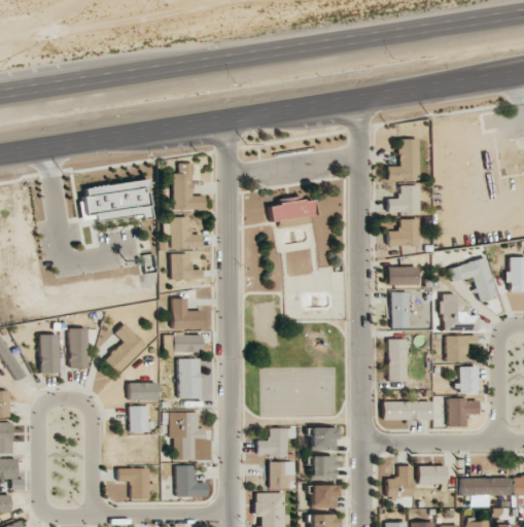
[(417,139),(398,139),(399,166),(387,167),(387,180),(418,180),(417,139)]
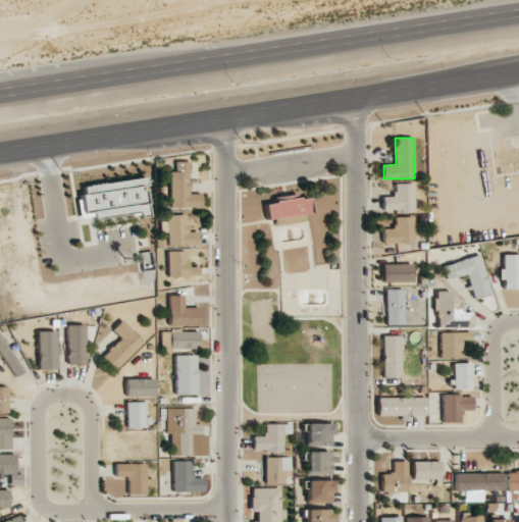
[(172,171),(172,208),(203,207),(203,194),(193,194),(192,161),(177,162),(178,171),(172,171)]
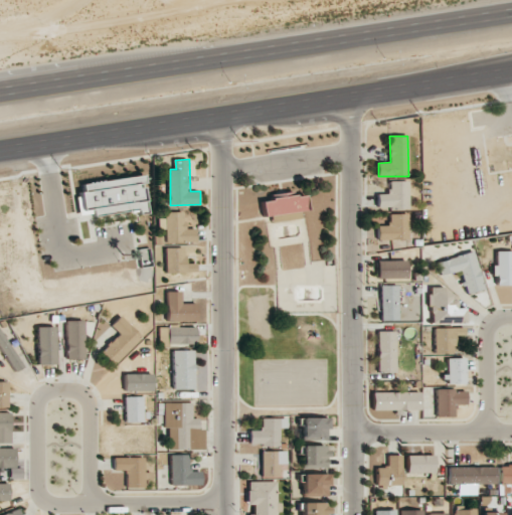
[(82,184),(86,212),(95,211),(96,217),(128,213),(129,220),(142,218),(141,214),(149,214),(145,176),(82,184)]
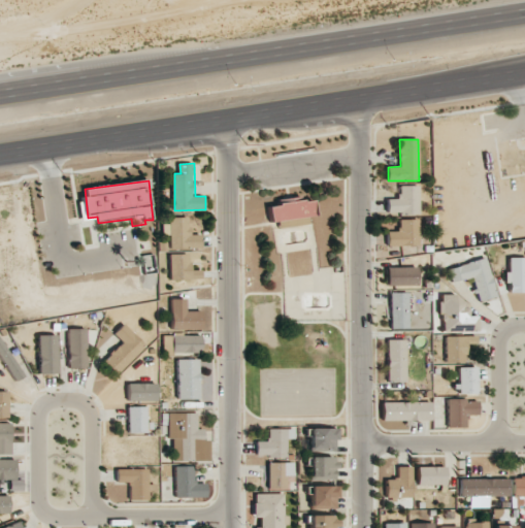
[(419,186),(399,186),(399,199),(389,199),(389,213),(419,213),(419,186)]
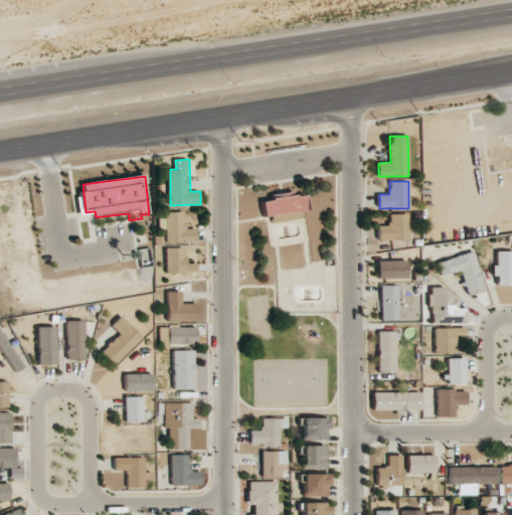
[(309,210),(307,194),(264,201),(266,216),(309,210)]
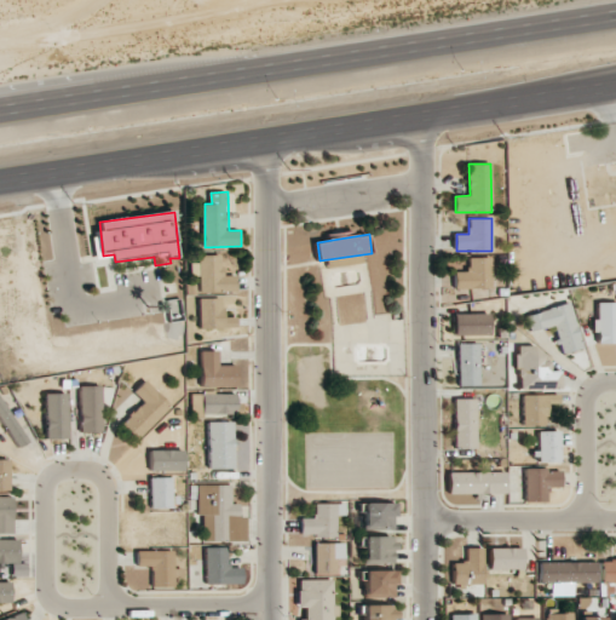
[(202,292),(239,291),(237,275),(225,276),(224,256),(201,256),(202,292)]
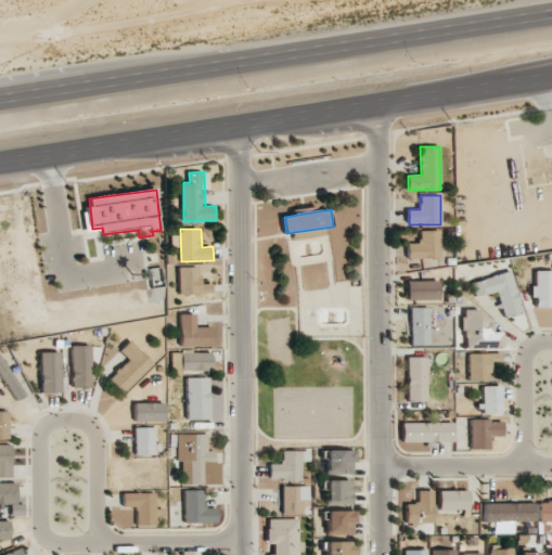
[(295,240),(316,236),(315,230),(294,233),(295,240)]
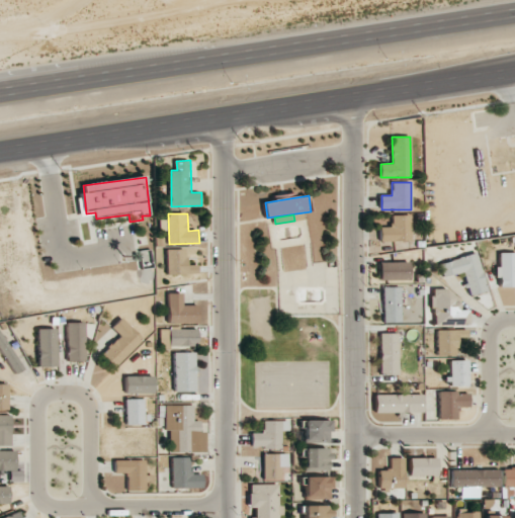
[(411,241),(411,216),(393,216),(393,227),(381,228),(381,241),(411,241)]
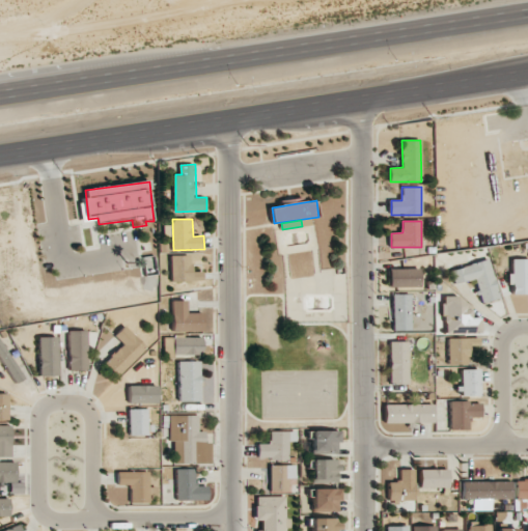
[(192,255),(172,256),(173,282),(204,281),(204,272),(193,272),(192,255)]
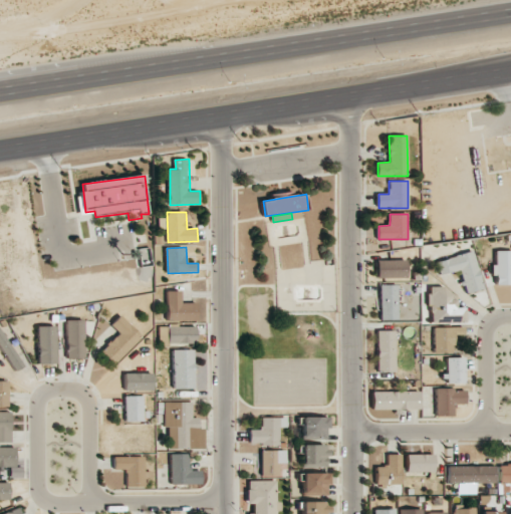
[(439,261),(443,275),(462,270),(468,293),(486,289),(475,251),(439,261)]
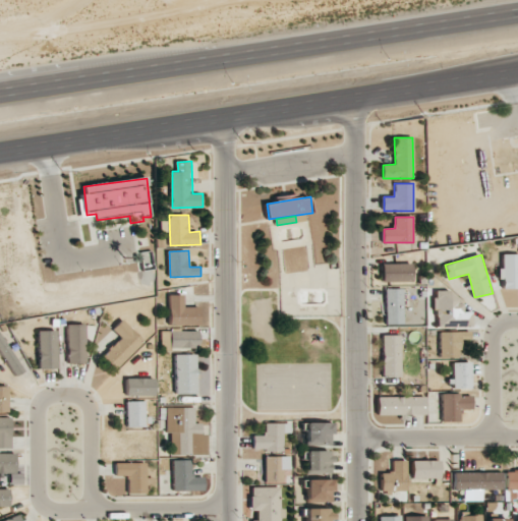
[(517,254),(504,254),(505,270),(502,270),(503,289),(517,289),(517,254)]
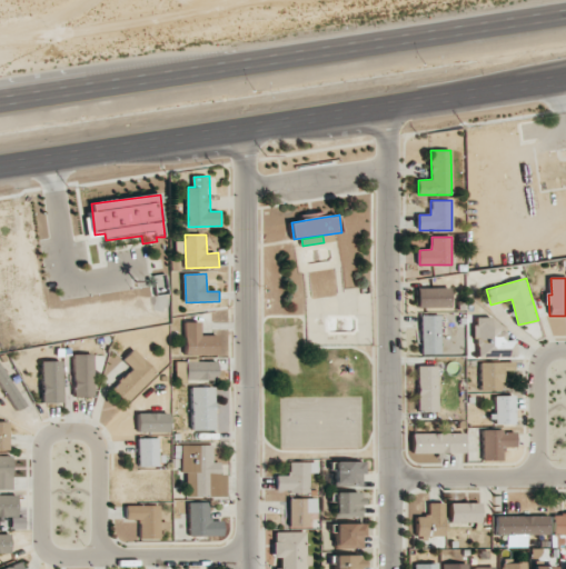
[(419,288),(419,308),(452,308),(452,288),(419,288)]
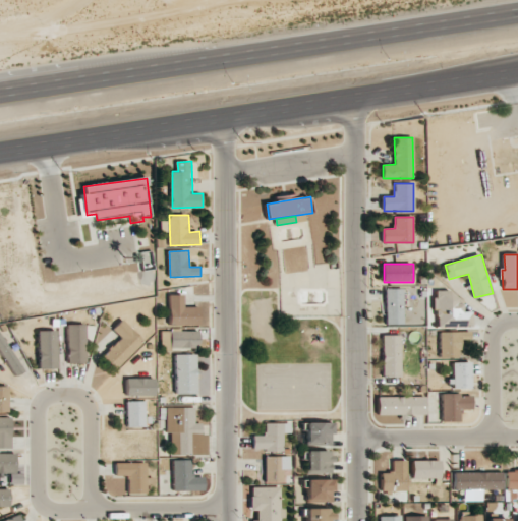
[(388,325),(405,325),(404,288),(387,289),(388,325)]
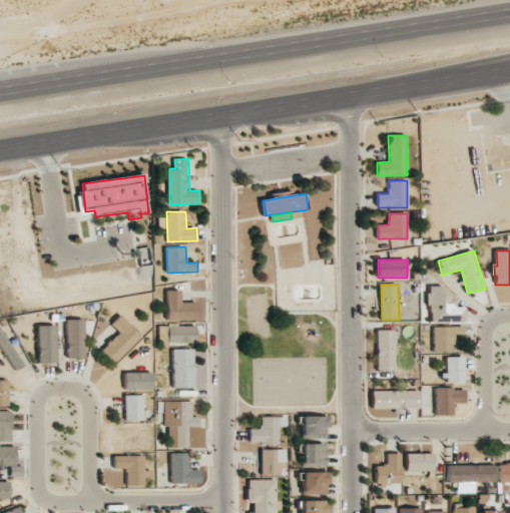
[(431,321),(467,322),(467,308),(456,307),(456,289),(432,288),(431,321)]
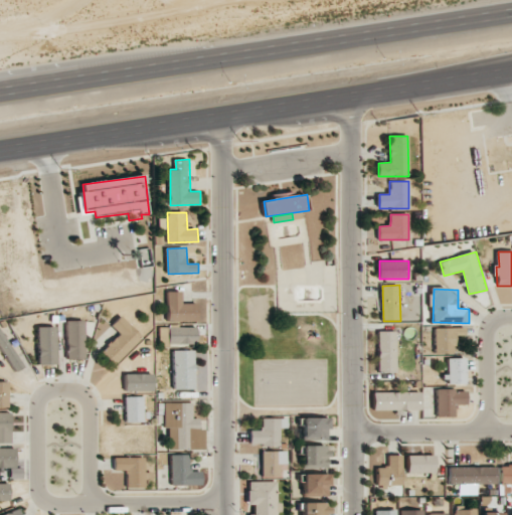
[(182,292),(168,292),(169,322),(198,321),(198,303),(183,304),(182,292)]
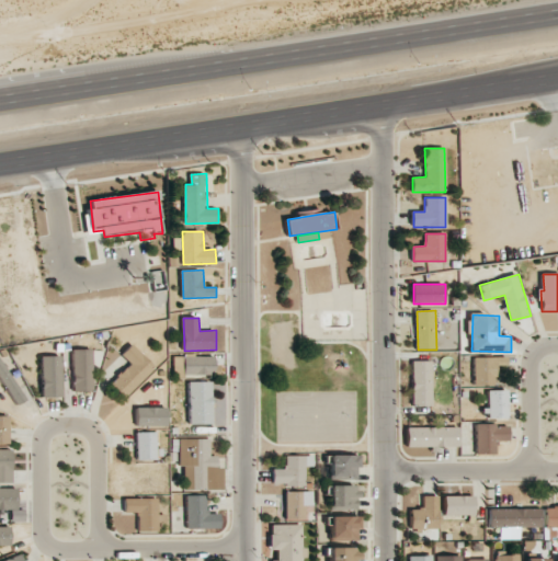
[(123,354),(132,364),(113,381),(126,397),(157,368),(135,344),(123,354)]
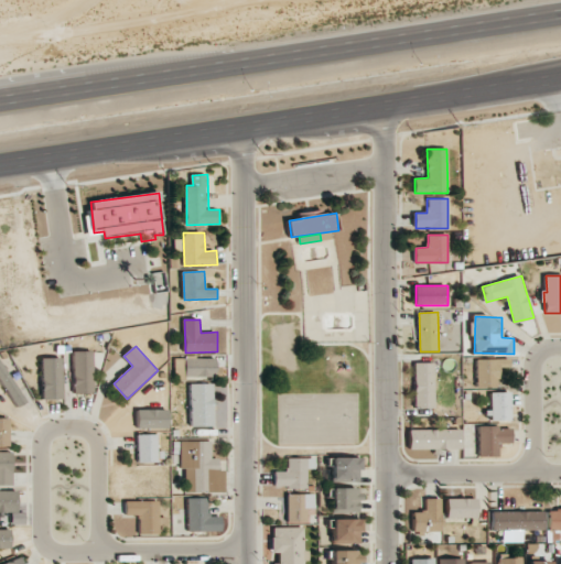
[(94,351),(75,351),(75,394),(95,393),(94,351)]
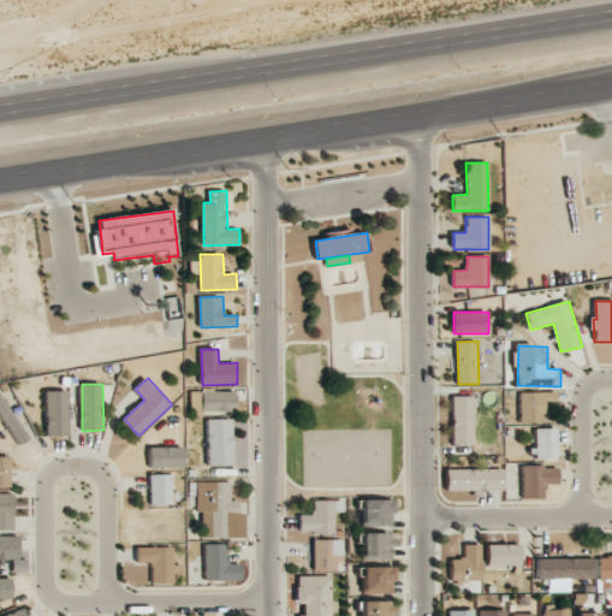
[(31,439),(0,389),(0,412),(22,445),(31,439)]
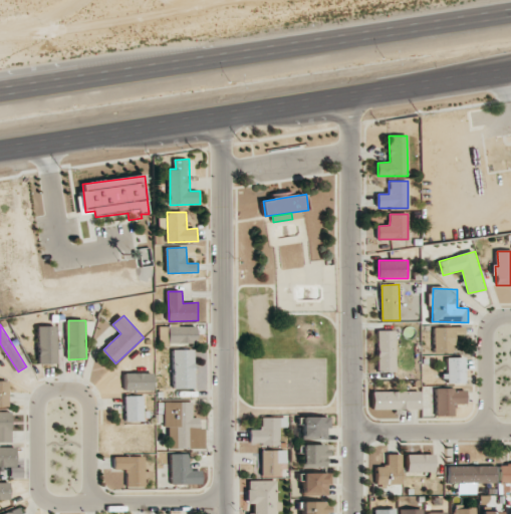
[(58,326),(40,326),(40,364),(57,364),(58,326)]
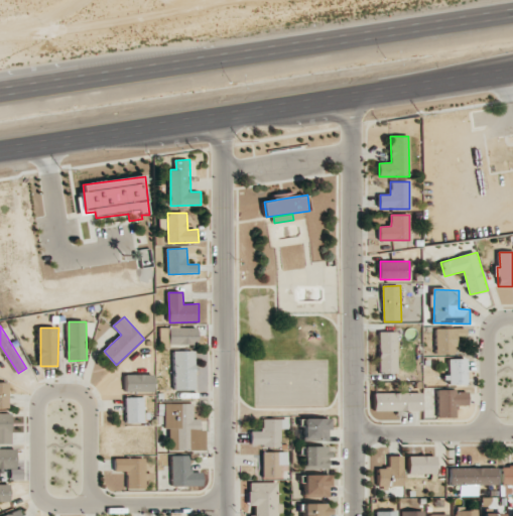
[(199,346),(199,328),(162,328),(162,346),(199,346)]
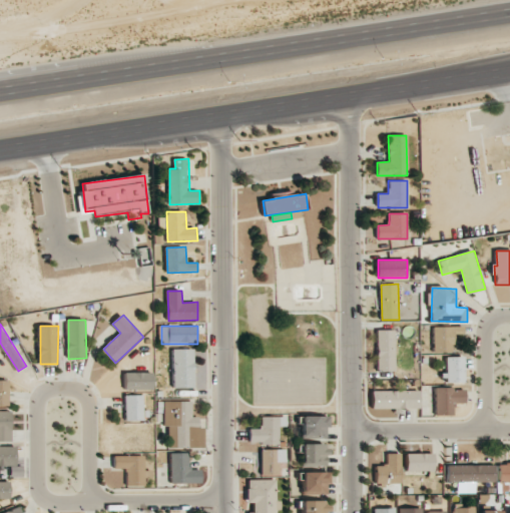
[(455,352),(454,339),(464,339),(464,327),(435,327),(436,353),(455,352)]
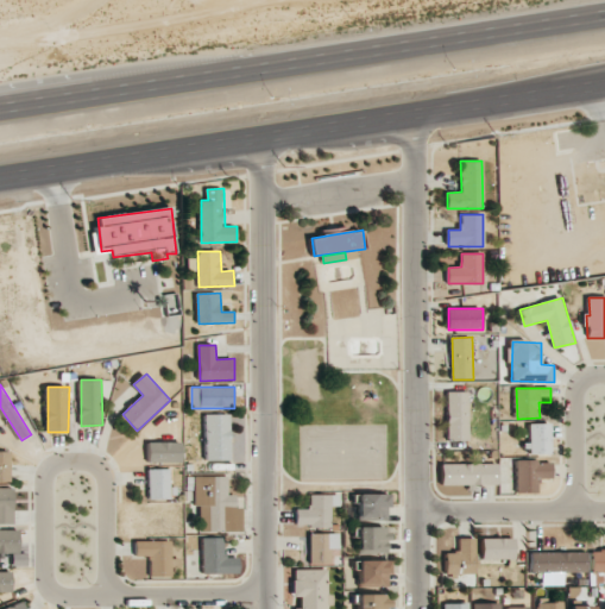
[(470,393),(449,391),(448,440),(470,440),(470,393)]
